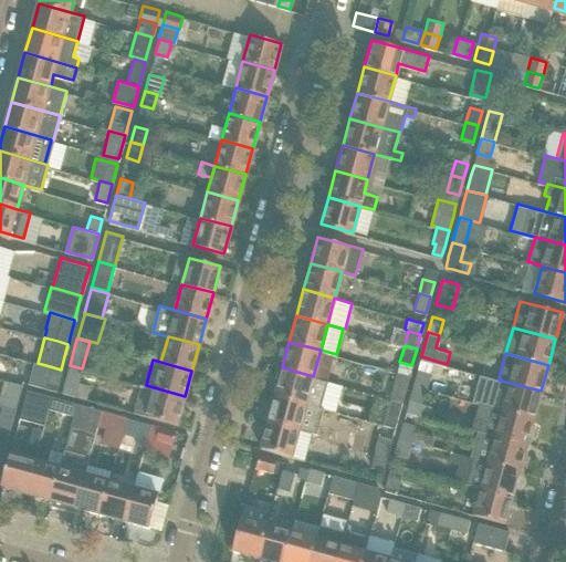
[(34,363),(33,368),(37,370),(46,372),(44,383),(56,386),(61,370),(50,366),(38,363),(34,363)]
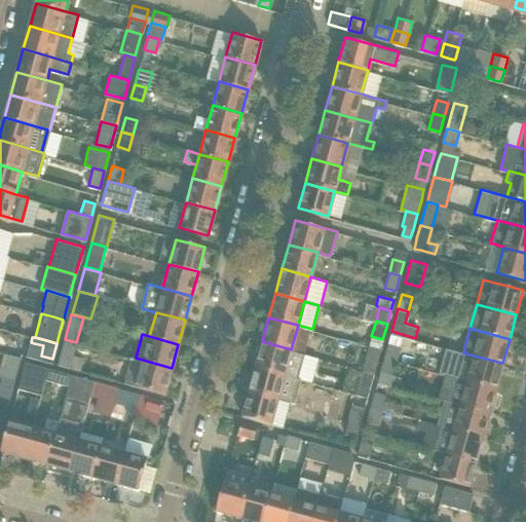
[(65,339),(59,364),(70,367),(76,342),(65,339)]
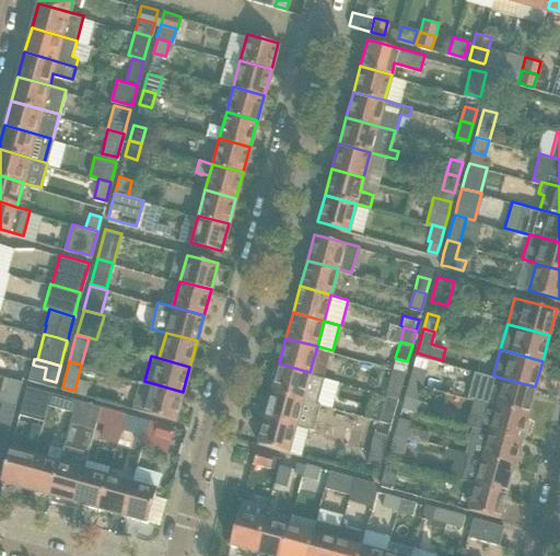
[(279,363),(272,390),(303,397),(317,402),(325,377),(310,372),(279,363)]
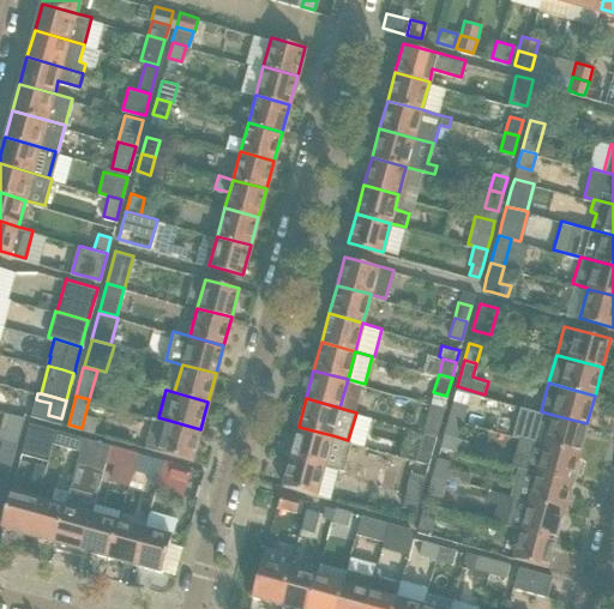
[(453,402),(449,416),(462,420),(467,405),(453,402)]
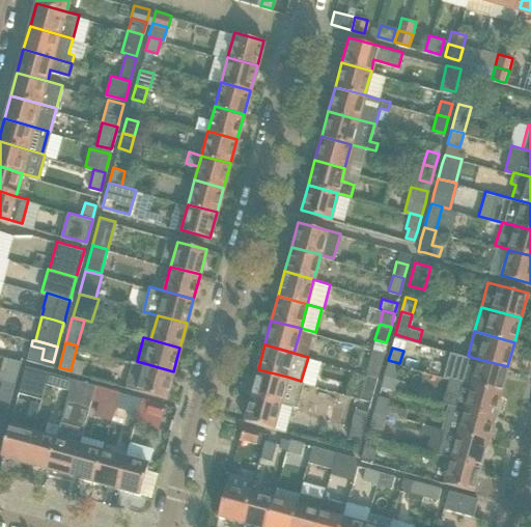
[(367,371),(378,375),(384,353),(373,350),(367,371)]
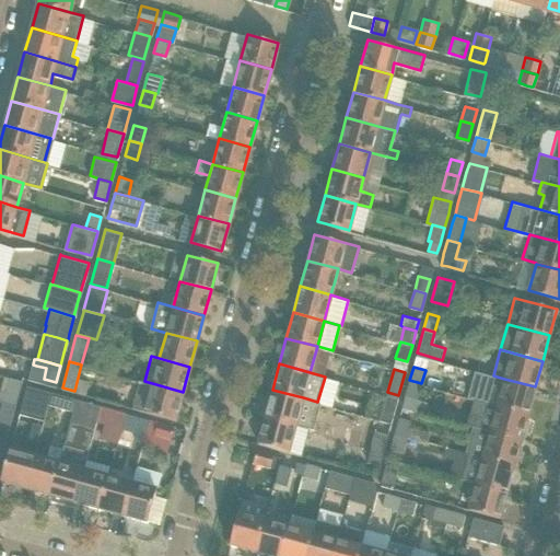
[(475,370),(468,396),(476,398),(485,401),(486,401),(498,404),(528,413),(535,386),(504,379),(493,375),(475,370)]
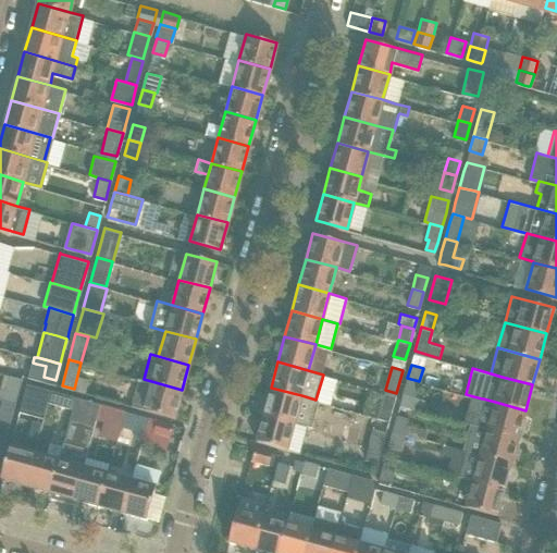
[(0,388),(0,397),(15,402),(22,378),(9,373),(4,389),(0,388)]
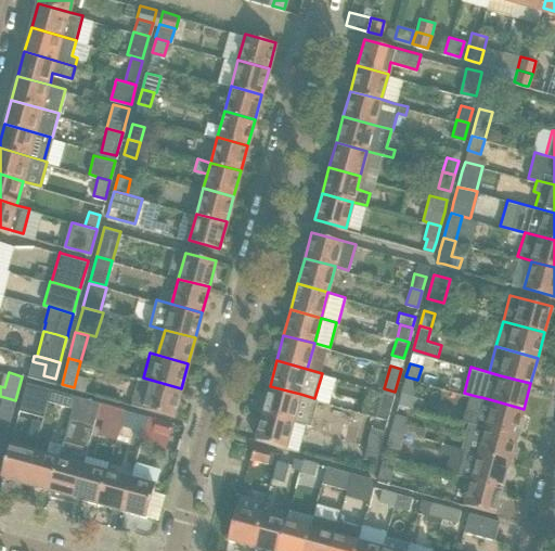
[(336,376),(322,373),(314,398),(318,399),(330,402),(336,376)]
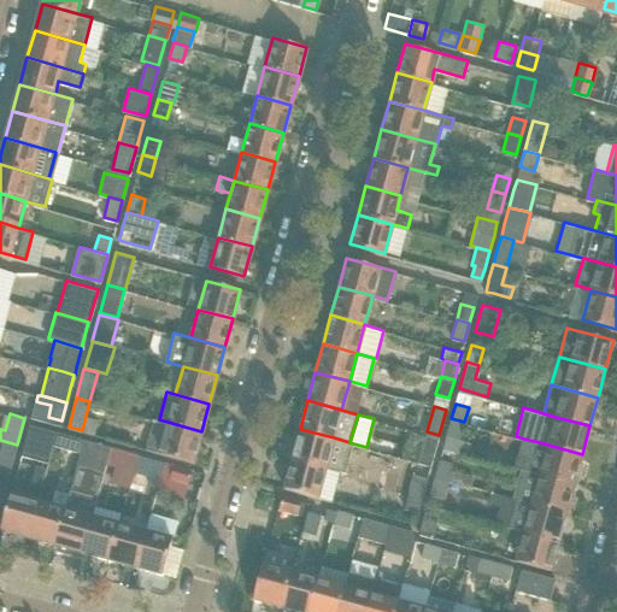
[(451,418),(442,447),(444,447),(466,454),(469,441),(460,439),(464,422),(451,418)]
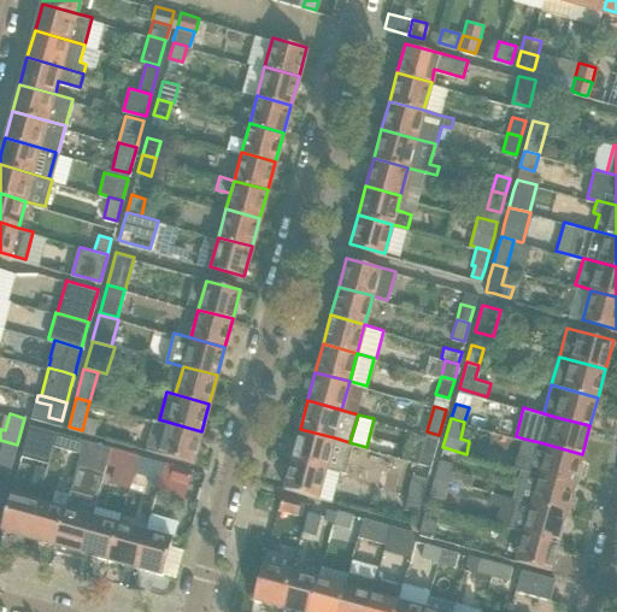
[(201,431),(168,422),(159,451),(193,460),(201,431)]
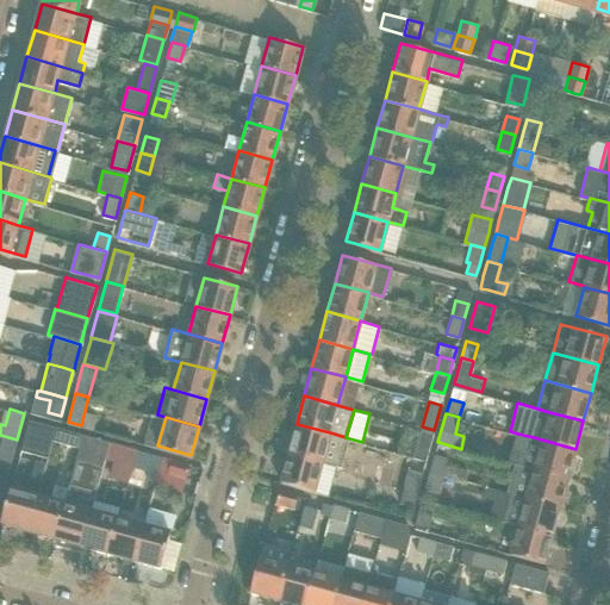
[(29,419),(22,449),(48,456),(56,426),(29,419)]
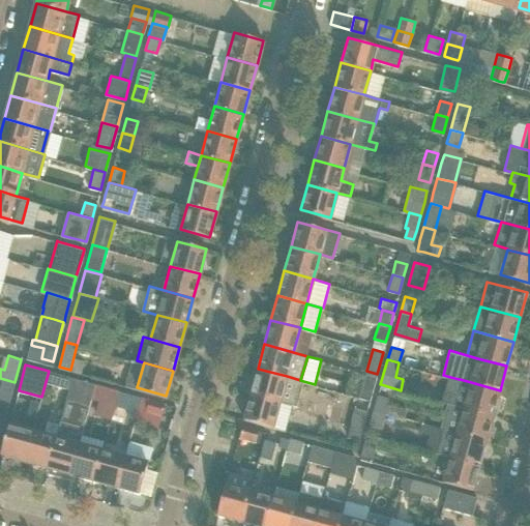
[(258,369),(251,392),(280,401),(287,376),(258,369)]
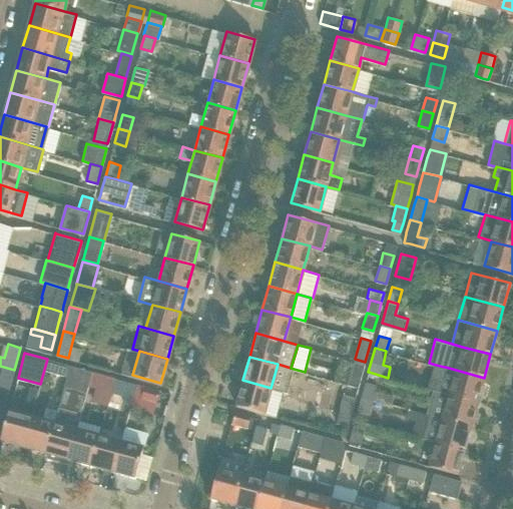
[(354,361),(348,383),(358,385),(364,363),(354,361)]
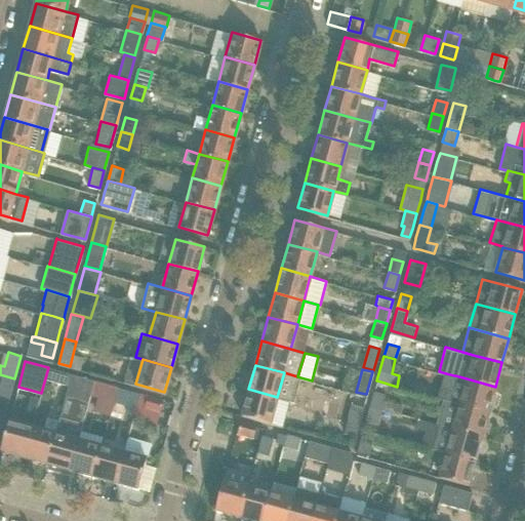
[(57,370),(54,381),(68,384),(71,373),(70,373),(57,370)]
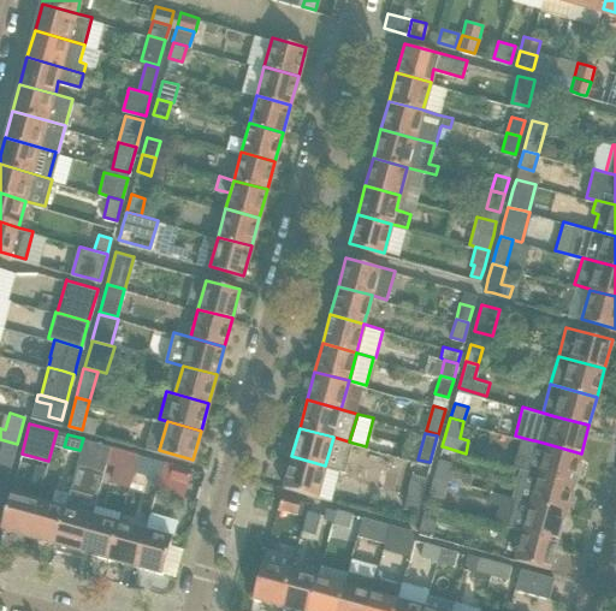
[(333,437),(325,466),(339,469),(345,470),(353,443),(349,442),(333,437)]
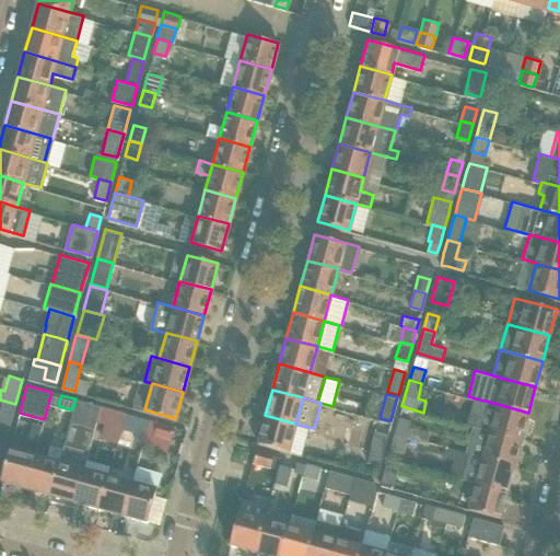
[(72,409),(70,420),(71,421),(90,427),(93,427),(94,428),(100,405),(98,405),(96,404),(80,400),(77,398),(76,398),(72,409)]
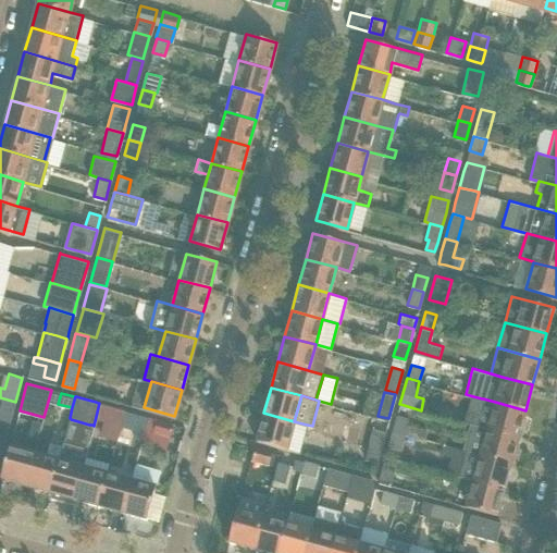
[(483,398),(477,425),(487,428),(519,435),(525,410),(495,402),(483,398)]
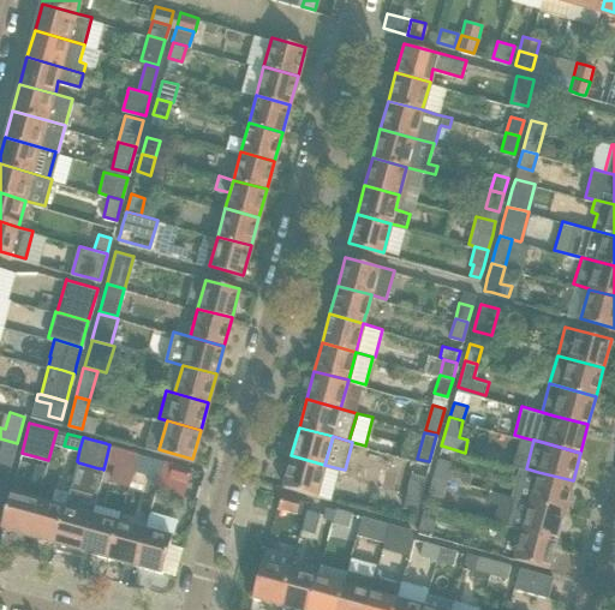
[(0,448),(0,467),(9,471),(13,453),(0,448)]
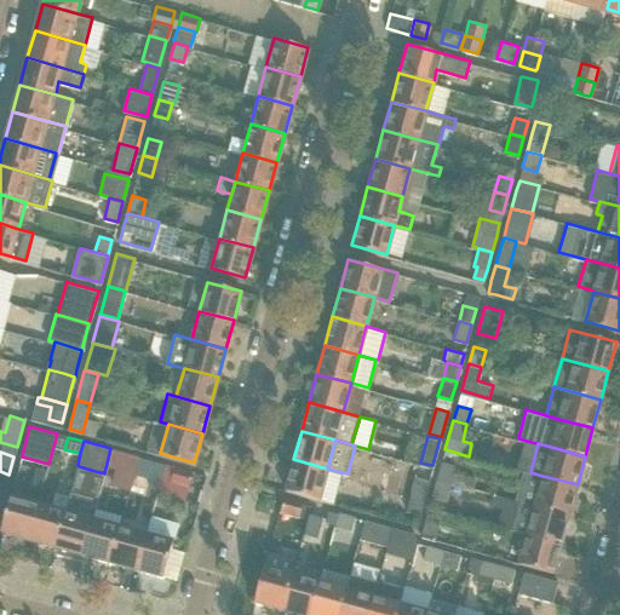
[(133,472),(137,455),(121,452),(113,483),(128,488),(133,472)]
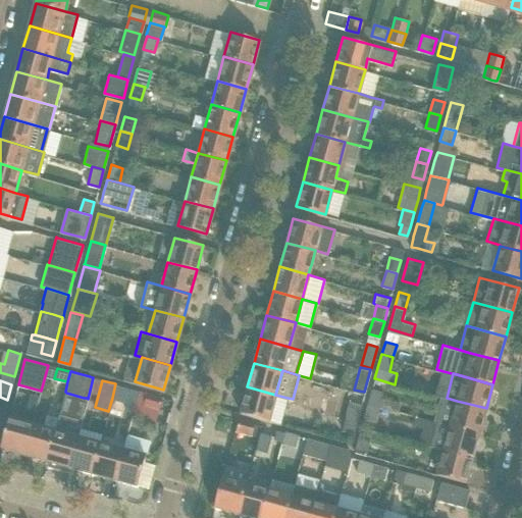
[(115,383),(112,396),(128,400),(132,389),(115,383)]
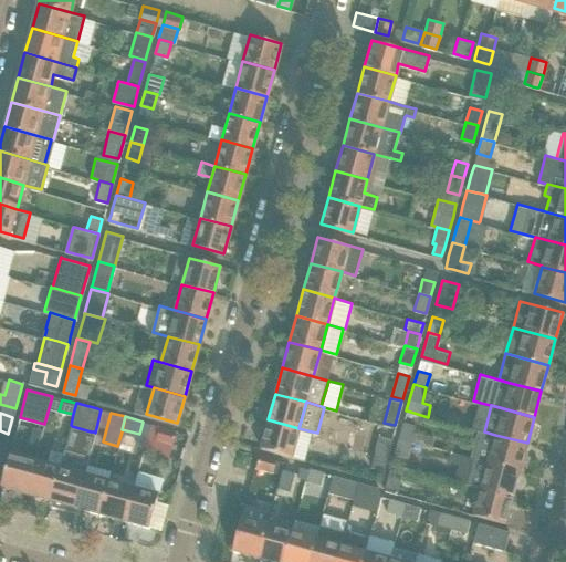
[(299,428),(268,419),(261,446),(292,455),(299,428)]
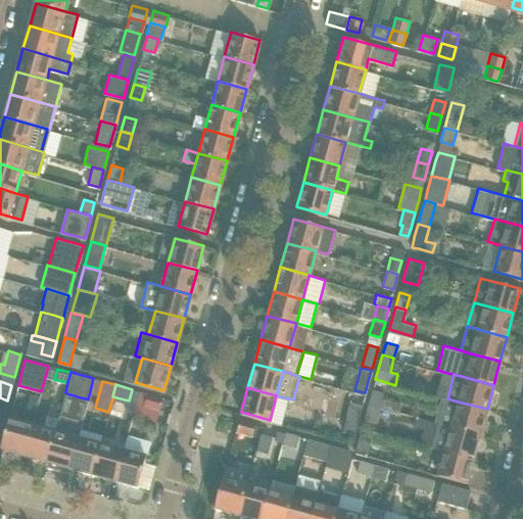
[(373,388),(369,403),(380,406),(384,391),(373,388)]
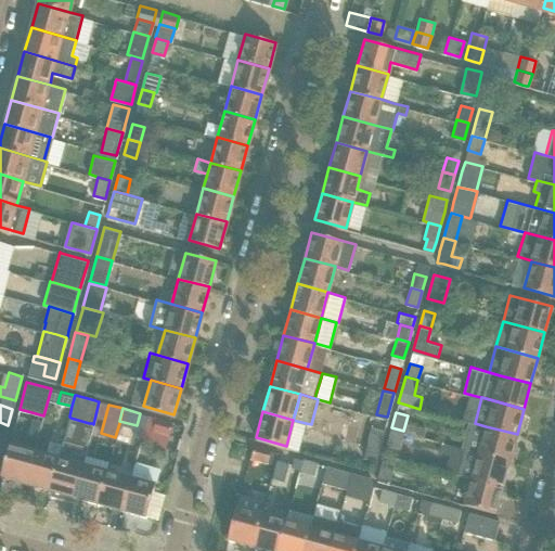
[(57,458),(50,488),(52,489),(50,495),(62,497),(63,492),(73,495),(74,496),(82,464),(87,447),(93,424),(92,423),(71,418),(69,417),(63,440),(57,458)]
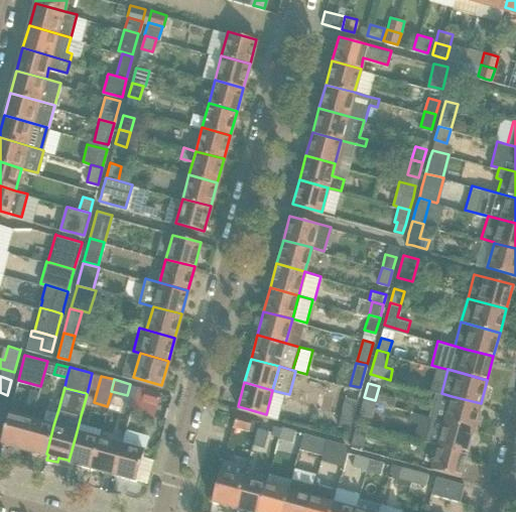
[(30,388),(26,401),(35,404),(38,390),(30,388)]
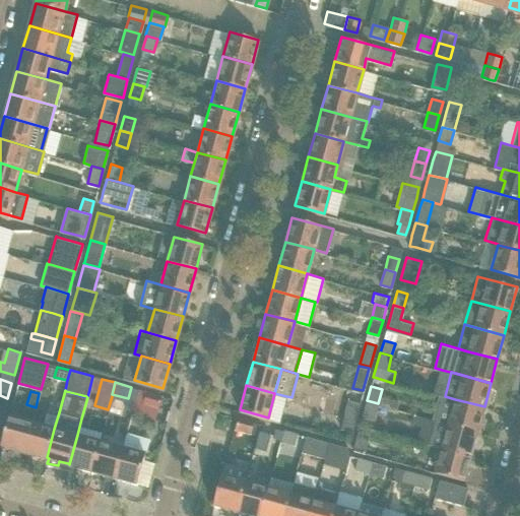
[(142,402),(158,406),(161,395),(145,391),(142,402)]
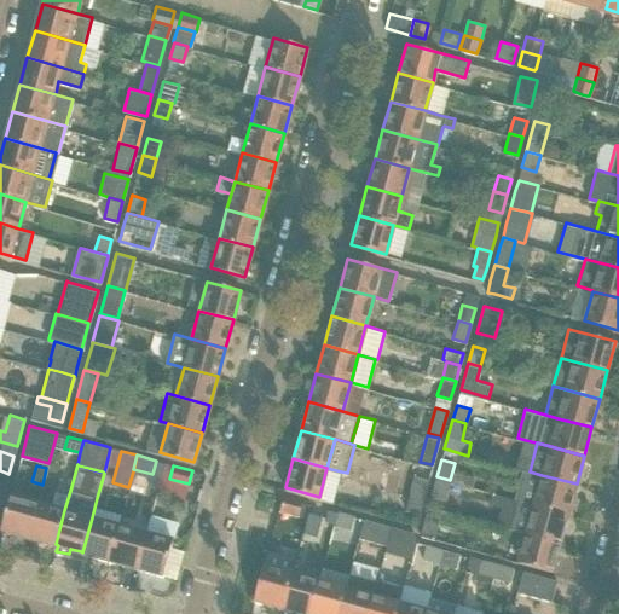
[(327,468),(319,497),(334,500),(341,471),(327,468)]
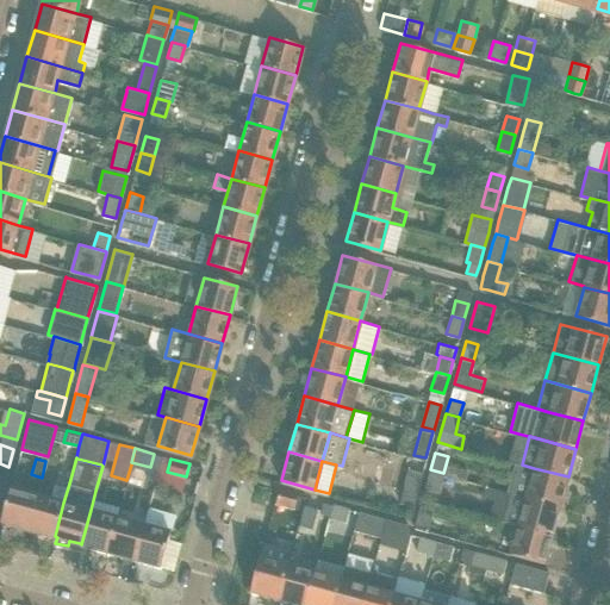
[(516,462),(508,491),(512,492),(527,496),(530,497),(560,505),(568,476),(534,468),(522,465),(516,462)]
